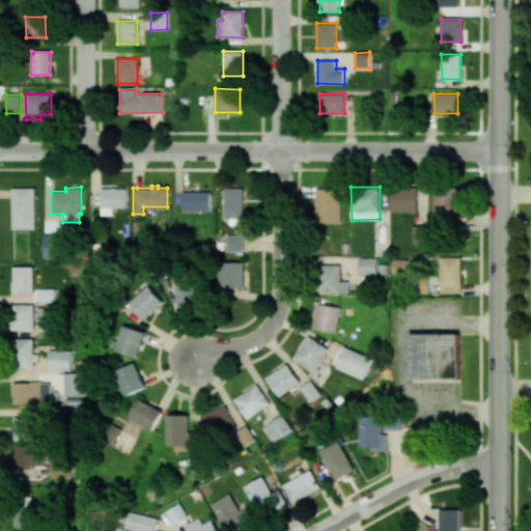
[(392,212),(418,212),(418,188),(392,187),(392,212)]
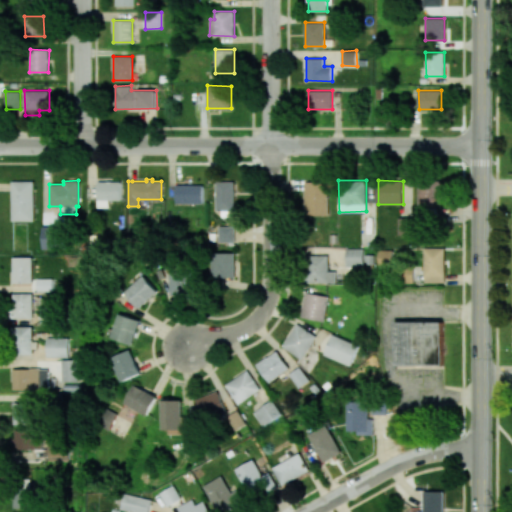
[(418,180),(442,180),(442,208),(438,208),(437,214),(422,214),(422,208),(418,208),(418,180)]
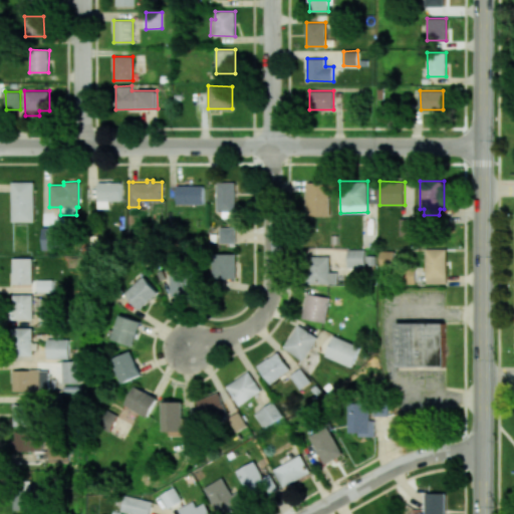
[(11,182),(11,187),(12,221),(34,221),(33,182),(11,182)]
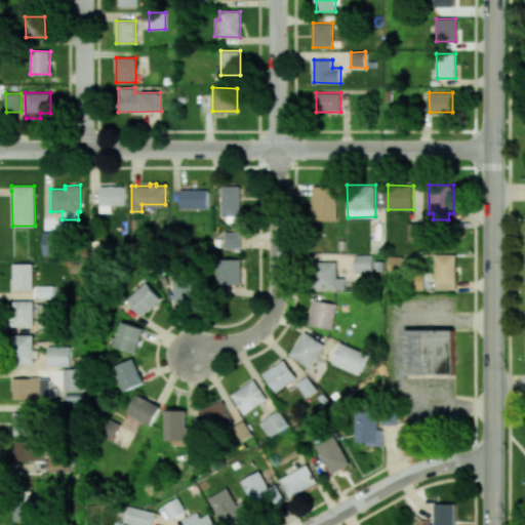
[(99,186),(99,212),(111,212),(111,205),(124,205),(124,186),(99,186)]
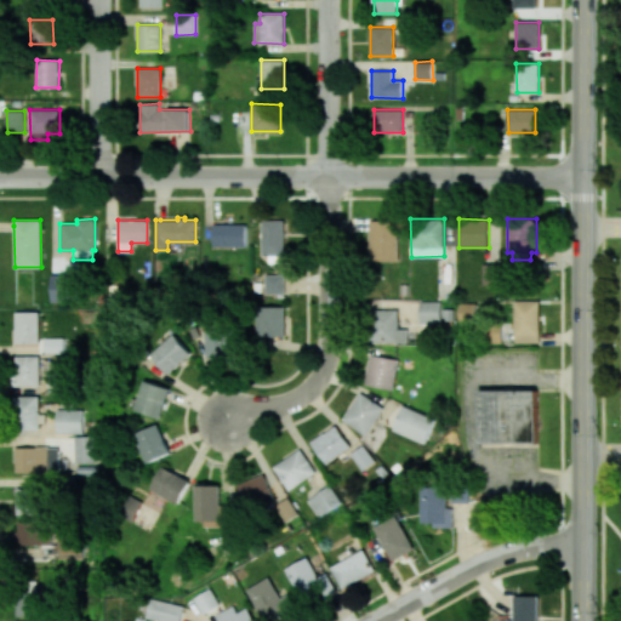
[(261,220),(261,255),(268,255),(268,262),(281,262),(281,255),(283,255),(283,220),(261,220)]
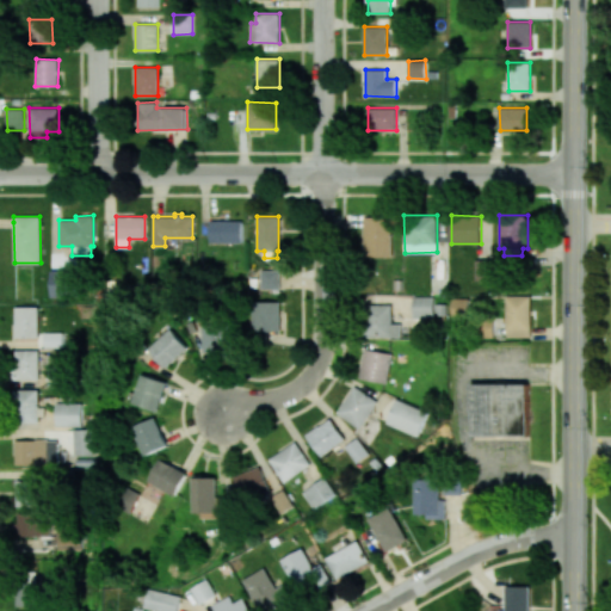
[(364,216),(364,221),(364,255),(393,255),(392,216),(364,216)]
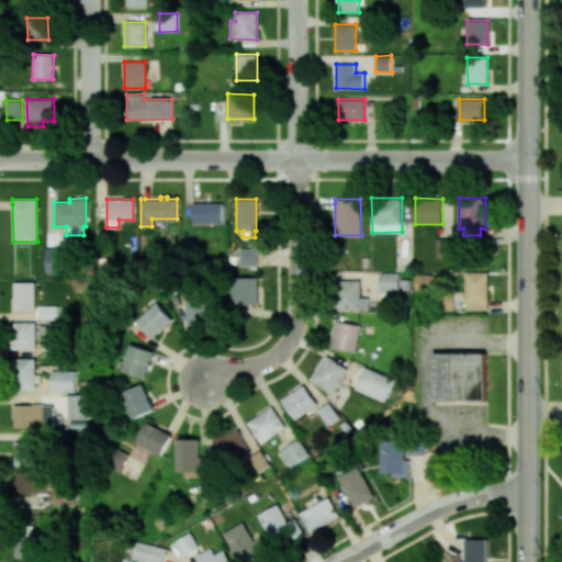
[(192,203),(192,223),(223,223),(223,203),(192,203)]
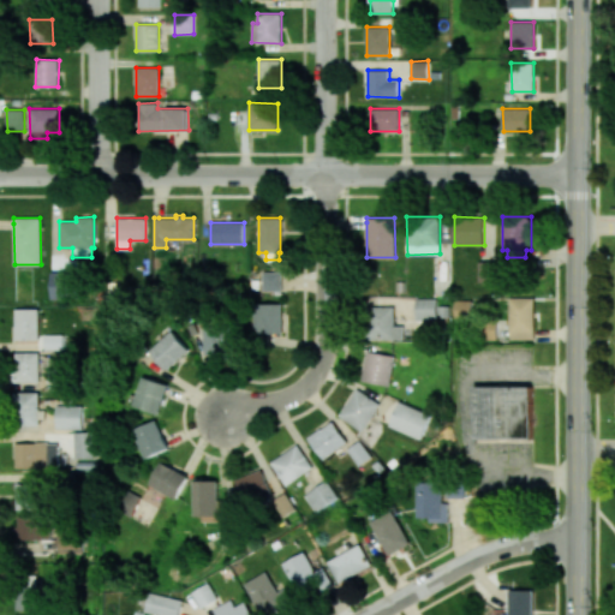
[(49,252),(49,273),(69,273),(69,258),(64,258),(64,252),(55,252),(49,252)]
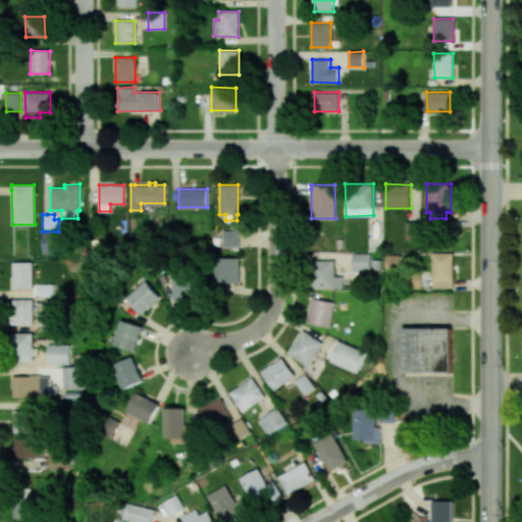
[(407,221),(415,221),(420,221),(420,239),(406,239),(407,221)]
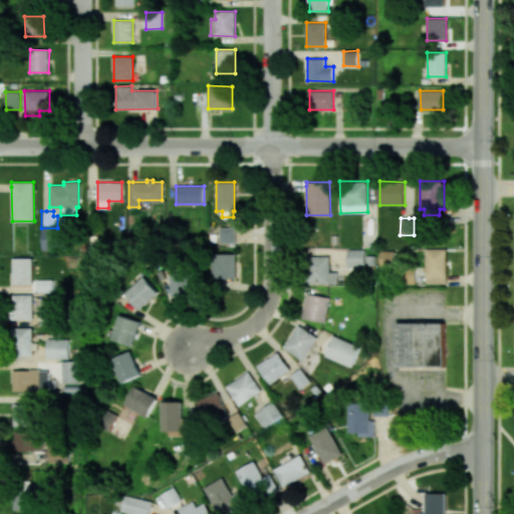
[(219,227),(235,227),(235,237),(235,243),(219,243),(219,227)]
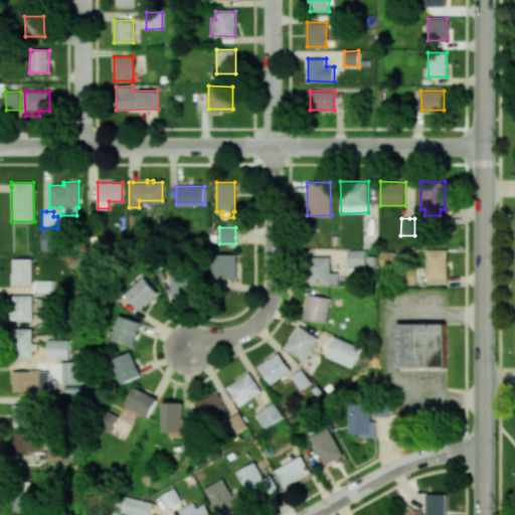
[(426,248),(426,284),(448,284),(448,248),(426,248)]
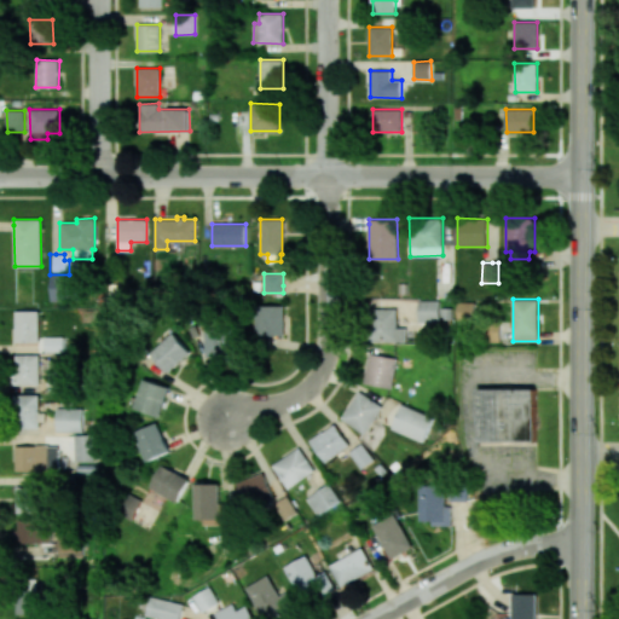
[(418,301),(418,305),(418,322),(440,322),(440,300),(418,301)]
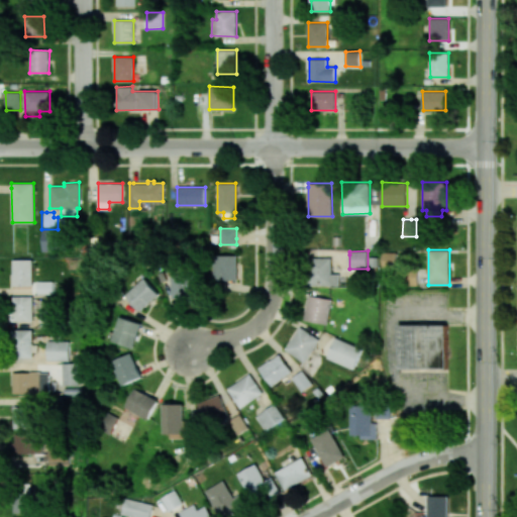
[(213,255),(213,281),(237,281),(237,255),(213,255)]
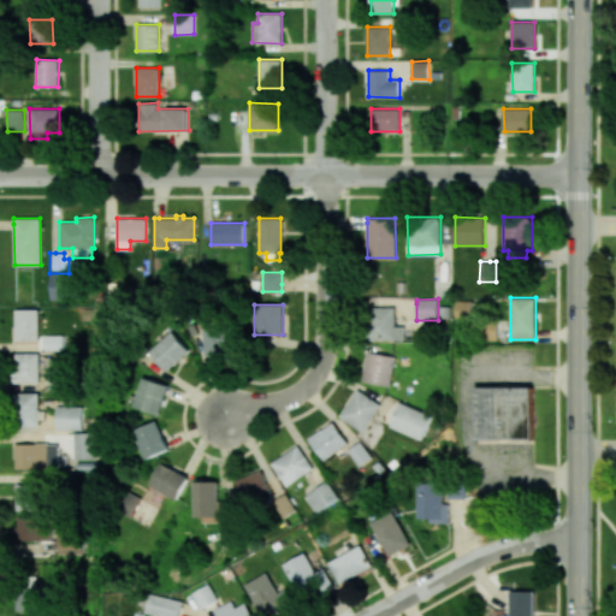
[(367,307),(367,339),(404,339),(404,326),(395,326),(395,307),(367,307)]
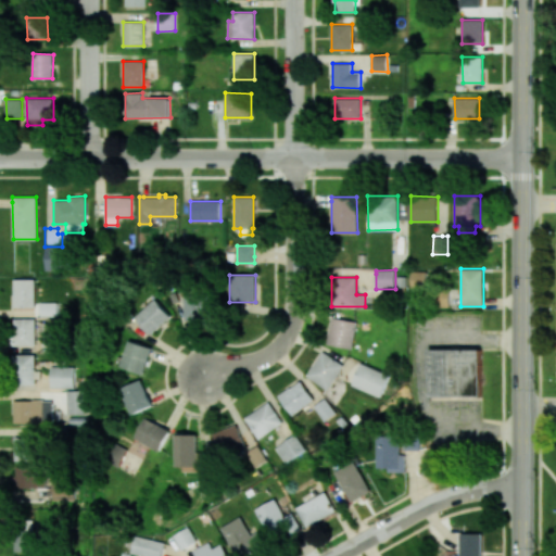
[(13,279),(14,307),(35,307),(35,279),(13,279)]
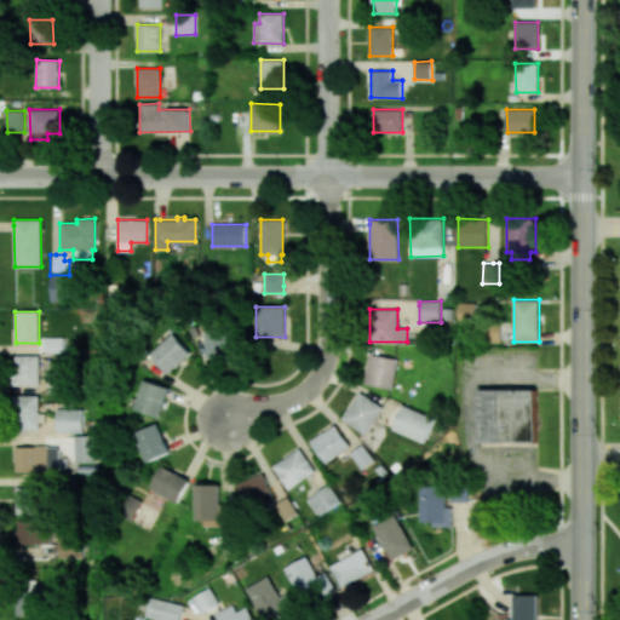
[(482,322),(501,322),(501,342),(482,342),(482,322)]
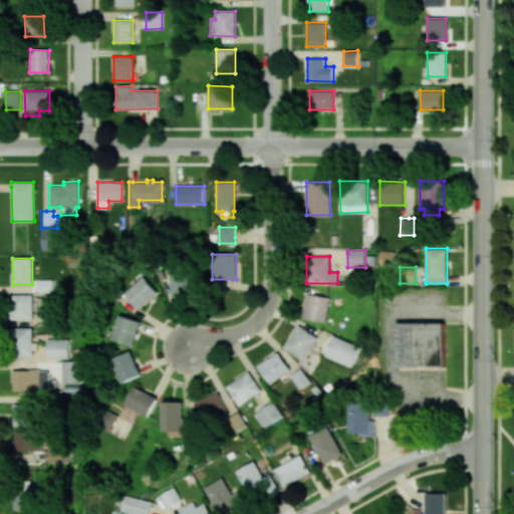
[(170,273),(171,296),(199,294),(198,271),(170,273)]
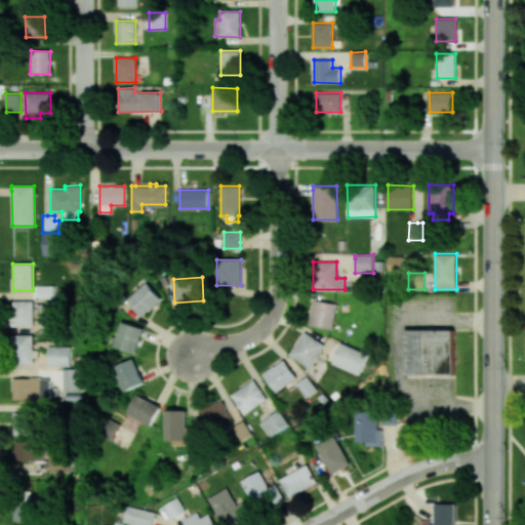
[(148,282),(127,299),(142,316),(162,298),(148,282)]
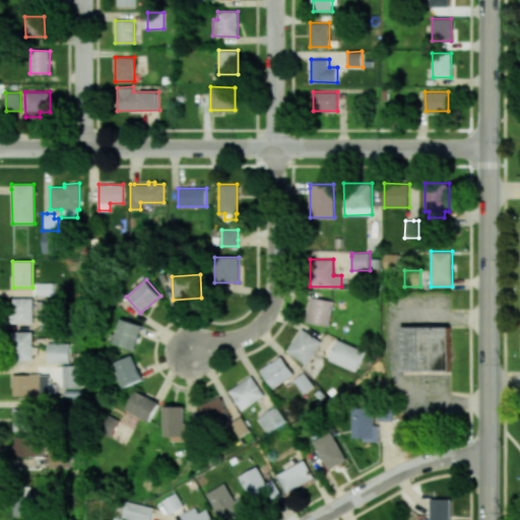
[(37,282),(38,293),(38,296),(53,296),(53,282),(37,282)]
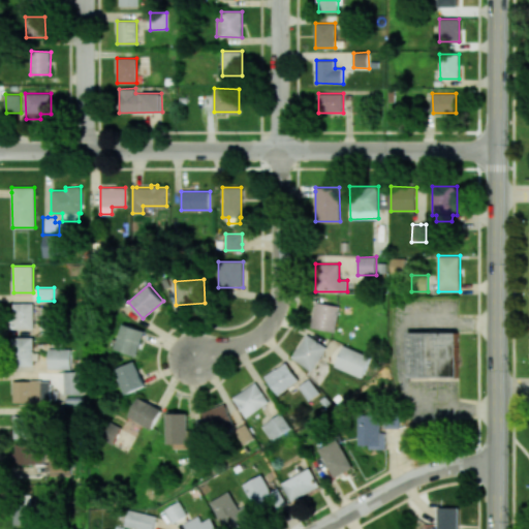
[(315,301),(310,327),(335,332),(339,306),(315,301)]
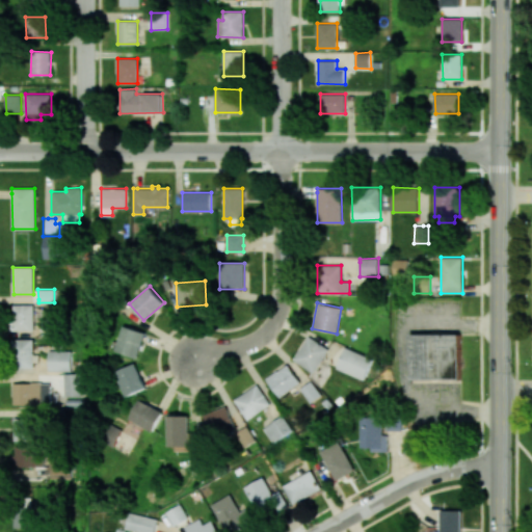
[(12,304),(33,304),(33,330),(12,330),(12,304)]
